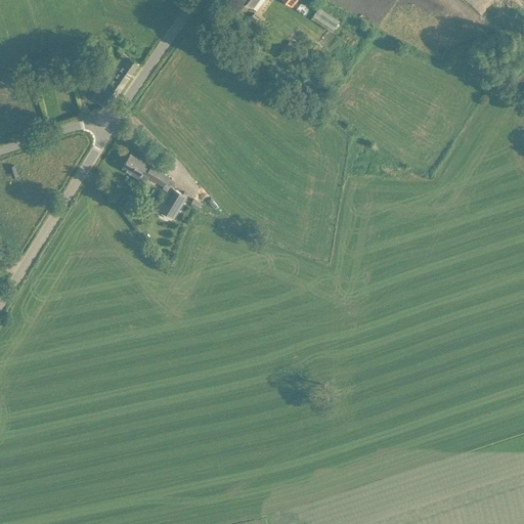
[(241,0),(246,3),(252,8),(258,0),(241,0)]
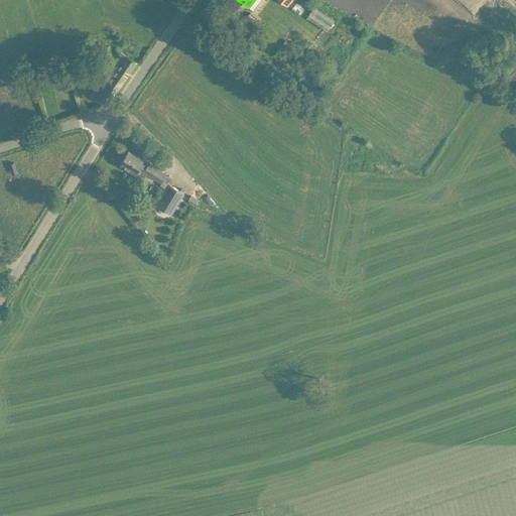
[(295,3),(291,10),(300,15),(304,9),(295,3)]
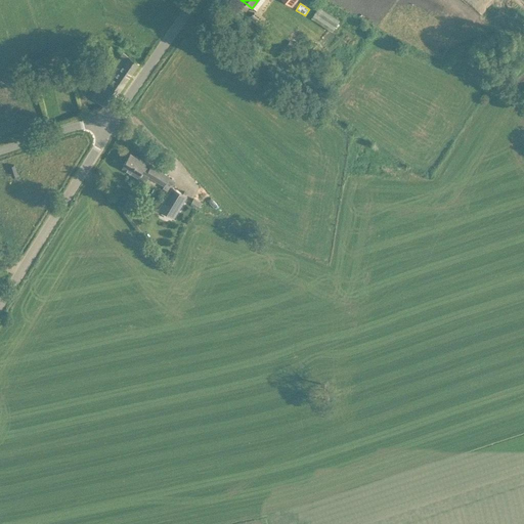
[(318,6),(311,17),(332,31),(340,19),(318,6)]
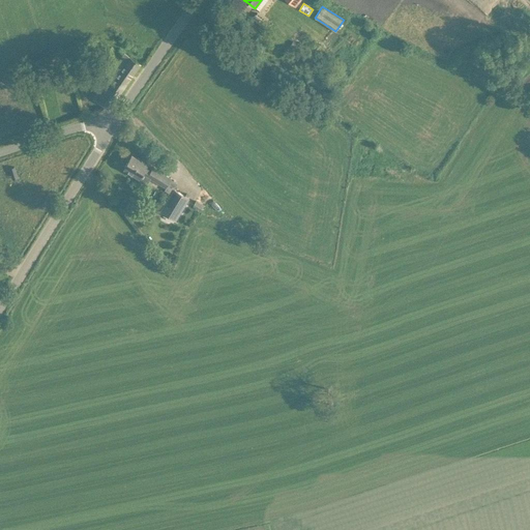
[(249,21),(262,31),(267,24),(255,13),(249,21)]
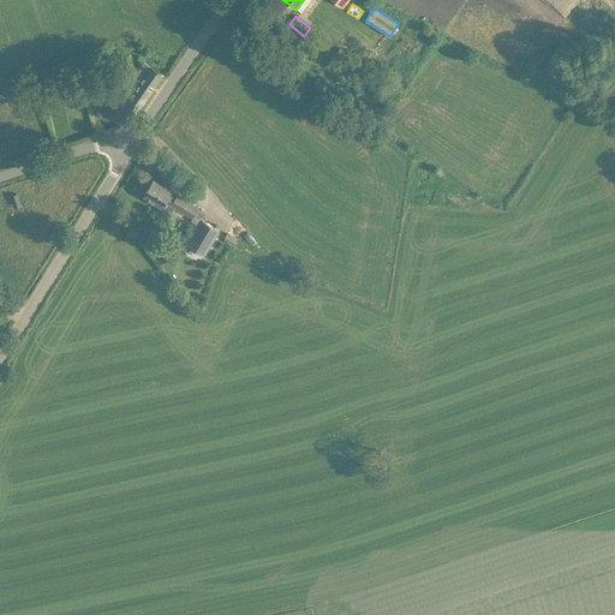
[(340,47),(336,53),(344,59),(348,53),(340,47)]
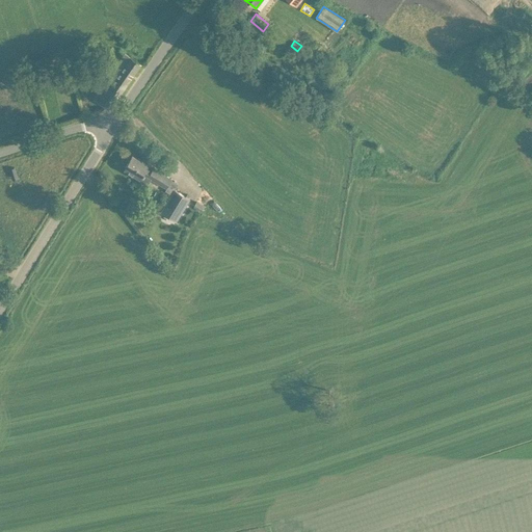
[(33,62),(35,70),(61,63),(59,55),(33,62)]
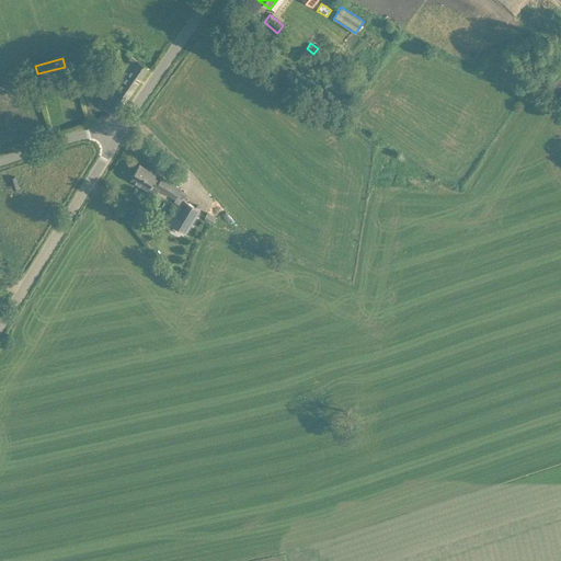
[(109,95),(107,96),(102,105),(113,113),(122,100),(125,101),(149,67),(137,59),(111,96),(109,95)]
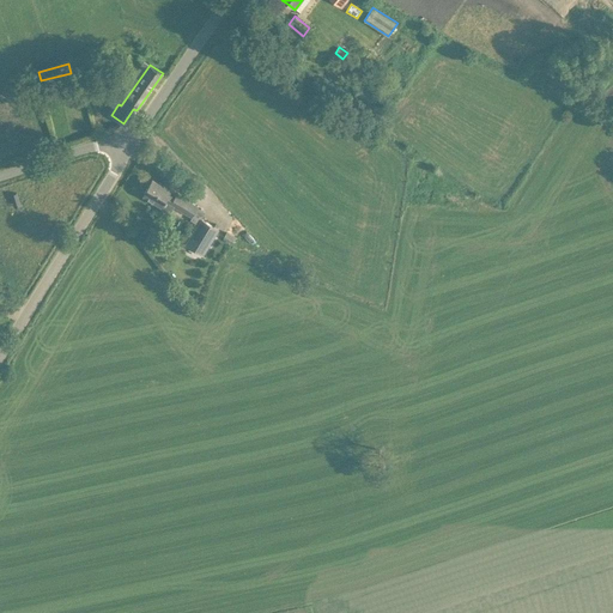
[(152,178),(144,194),(153,200),(162,206),(165,200),(171,204),(170,205),(192,218),(198,206),(176,193),(174,198),(168,194),(170,190),(163,186),(152,178)]
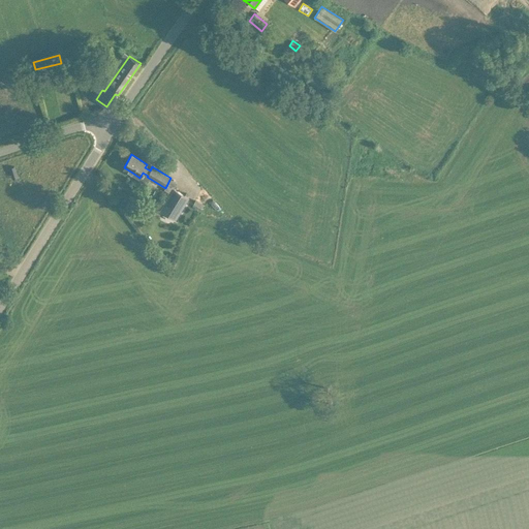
[(170,192),(160,210),(176,218),(188,197),(173,188),(170,192)]
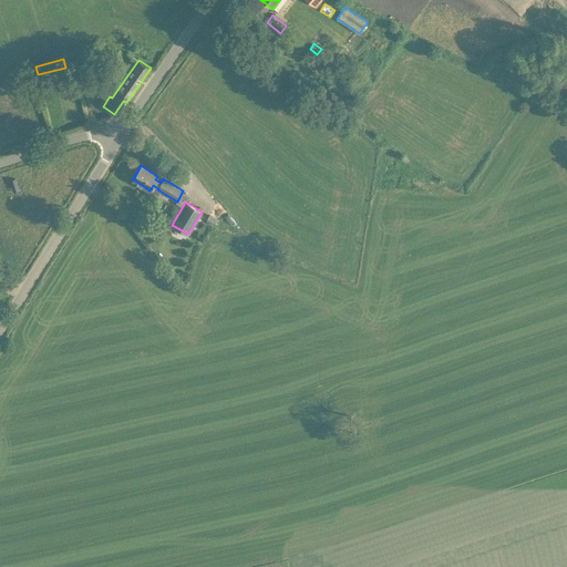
[(148,233),(156,236),(161,228),(153,224),(148,233)]
